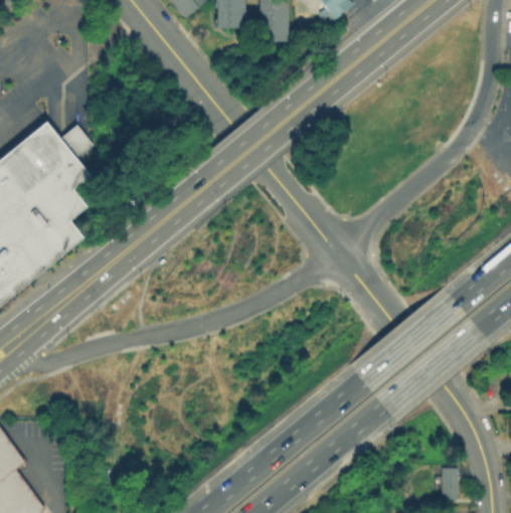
[(205,0),(184,18),(169,0),(205,0)]
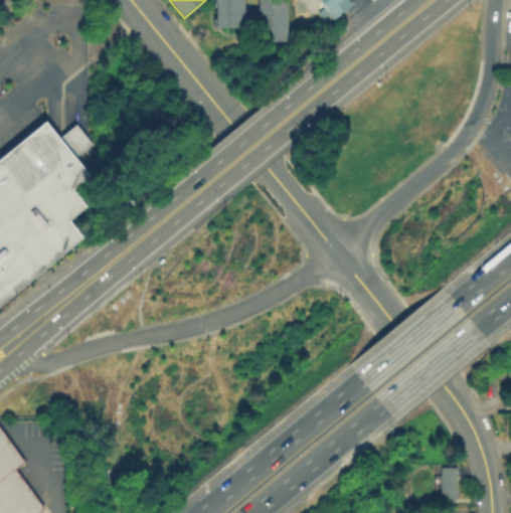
[(245,0),(246,28),(217,29),(216,0),(245,0)]
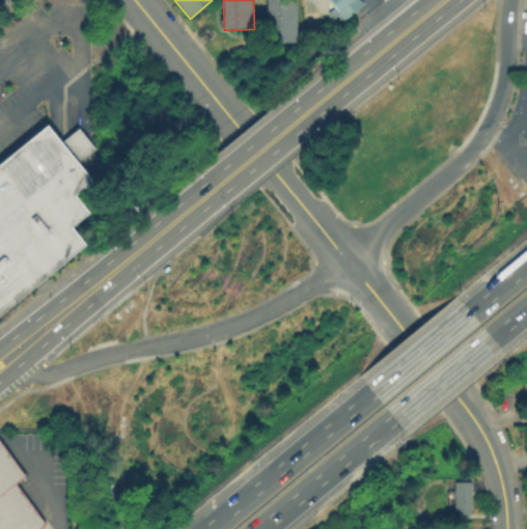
[(298,0),(298,43),(268,43),(268,0),(298,0)]
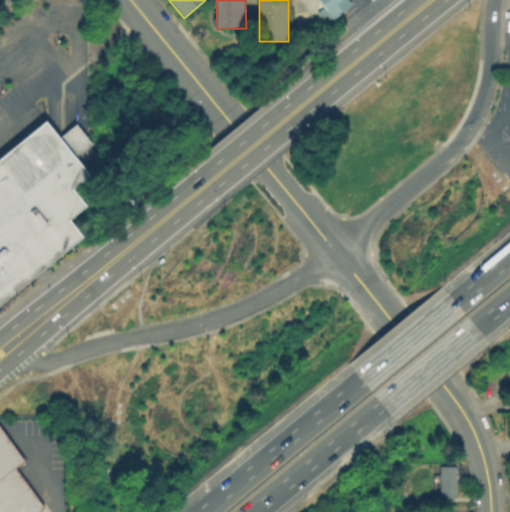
[(347,0),(353,7),(334,23),(330,17),(323,22),(318,16),(325,10),(316,0),(347,0)]
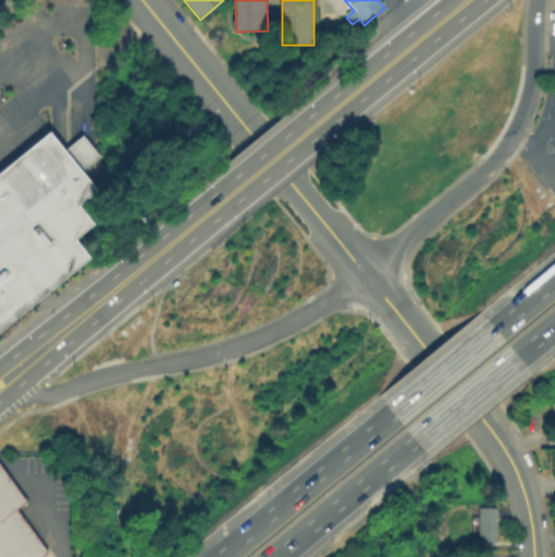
[(0,333),(0,173),(51,132),(65,150),(84,134),(103,158),(84,173),(98,190),(81,205),(96,224),(78,239),(93,259),(0,333)]
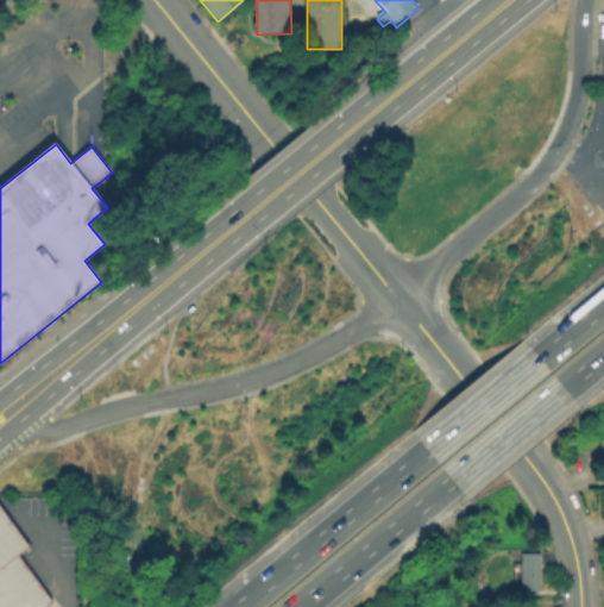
[(54,602),(48,606),(0,606),(0,506),(31,548),(19,556),(54,602)]
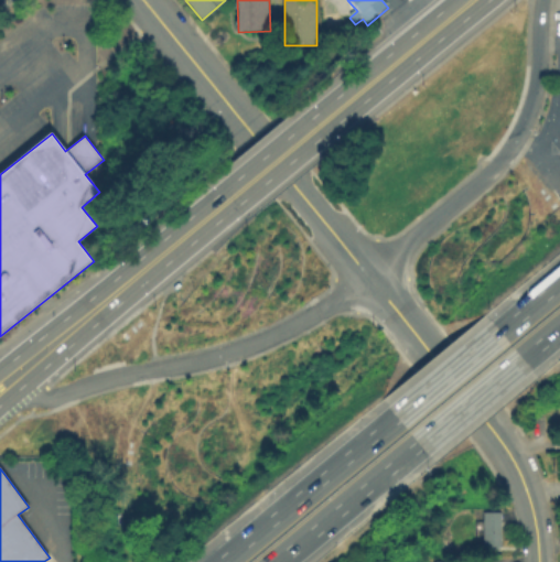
[(505,511),(505,548),(487,548),(488,511),(505,511)]
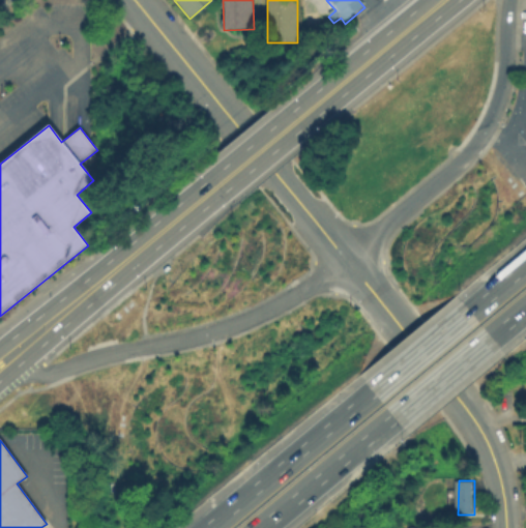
All buildings are outlined.
